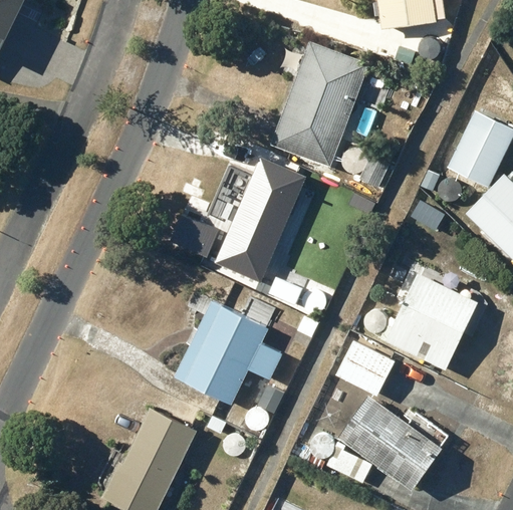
[(0,0),(0,50),(25,0),(0,0)]
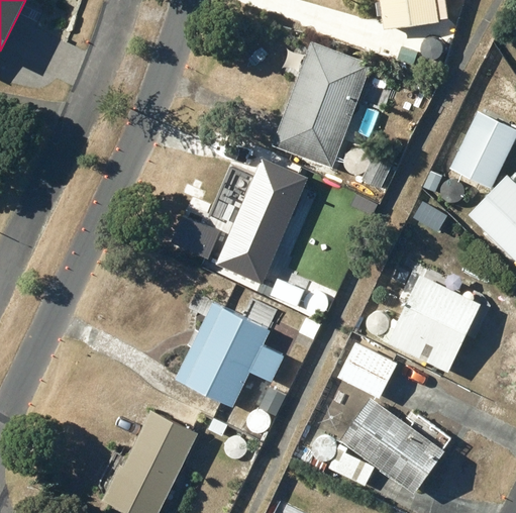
[(439,21),(438,19),(448,17),(445,0),(380,0),(384,29),(439,21)]
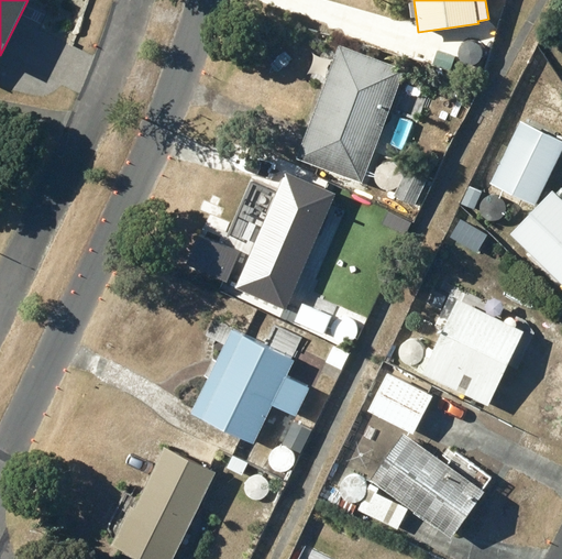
[(319,48),(307,80),(324,86),(297,159),(362,184),(404,69),(340,46),(337,55),(319,48)]
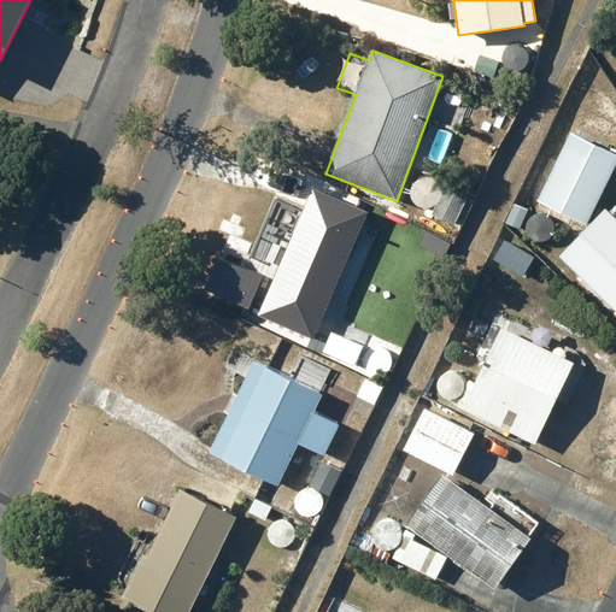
[(615,156),(570,134),(539,200),(588,223),(615,163),(615,156)]
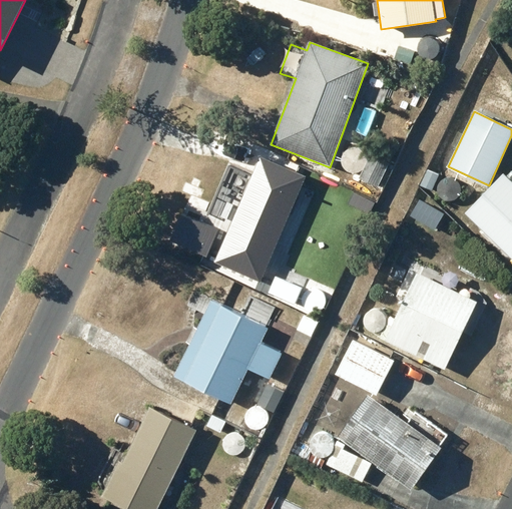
[(372,155),(361,178),(377,187),(389,164),(372,155)]
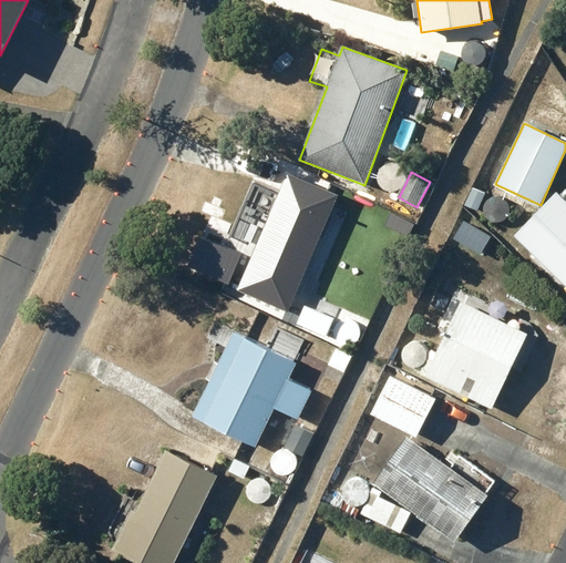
[(472,188),(464,206),(476,212),(484,194),(472,188)]
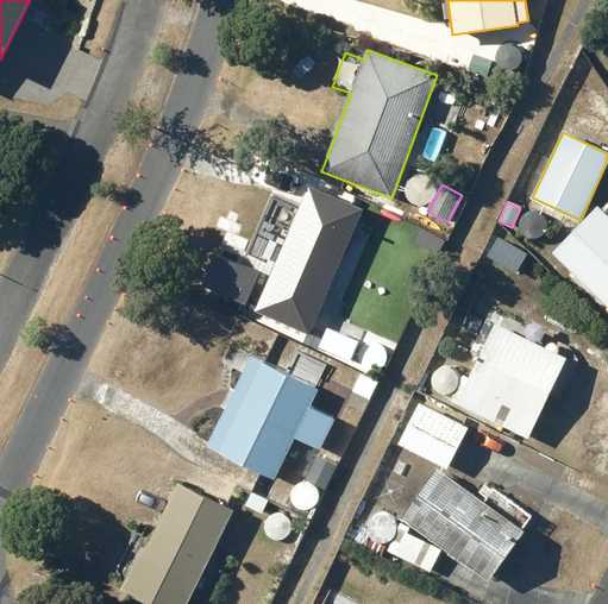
[(300,203),(256,306),(309,328),(353,226),(300,203)]
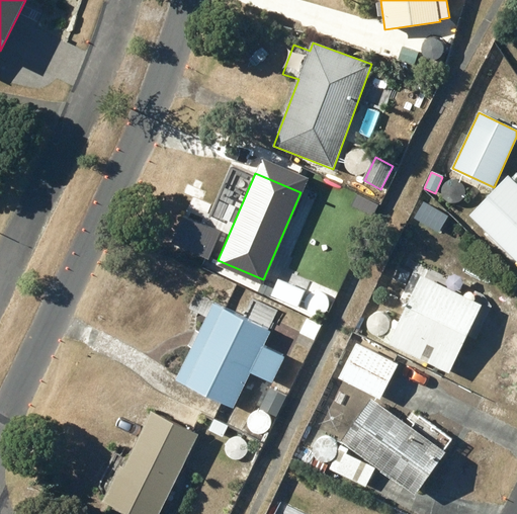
[(477,195),(464,207),(489,232),(501,220),(477,195)]
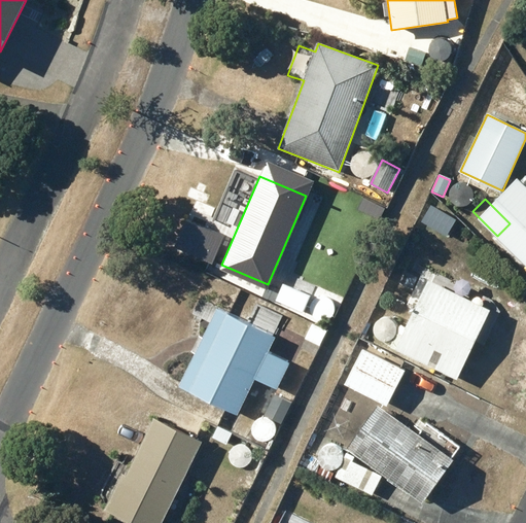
[(401,324),(390,348),(456,380),(489,310),(428,280),(406,326),(401,324)]
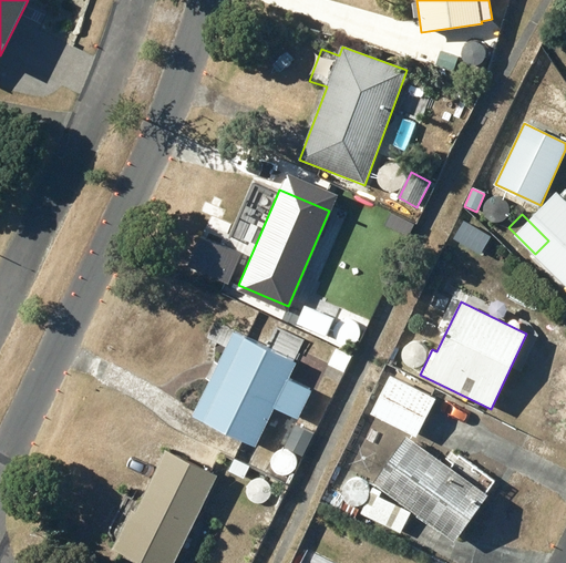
[(226,349),(192,416),(255,448),(276,409),(297,420),(311,392),(288,380),(297,364),(292,361),(301,344),(277,330),(268,349),(226,328),(218,346),(226,349)]
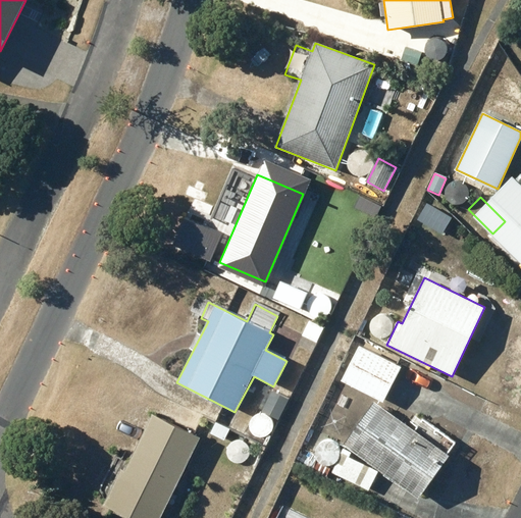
[(359,346),(342,381),(382,402),(401,367),(359,346)]
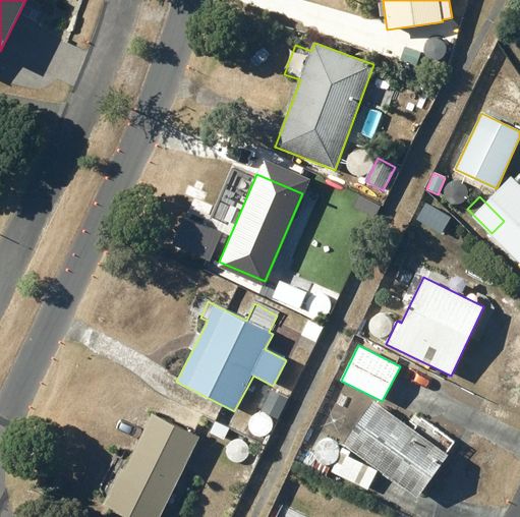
[(274,392),(263,415),(277,422),(288,399),(274,392)]
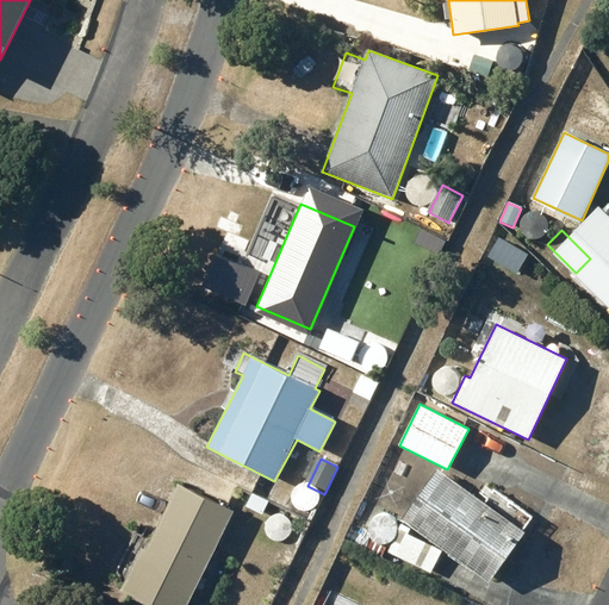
[(402,519),(489,582),(524,534),(437,471),(402,519)]
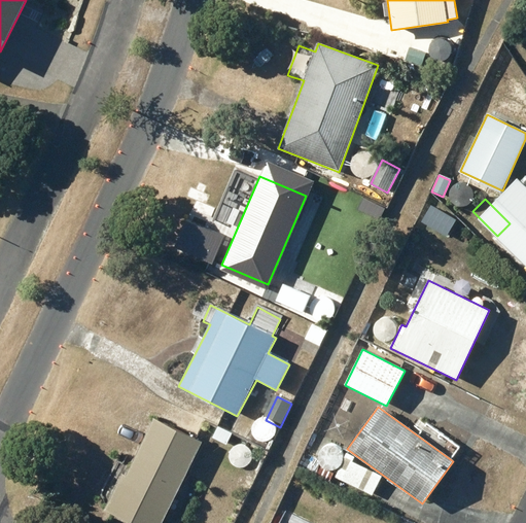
[(123,475),(105,509),(134,522),(161,522),(201,442),(153,418),(126,476),(123,475)]
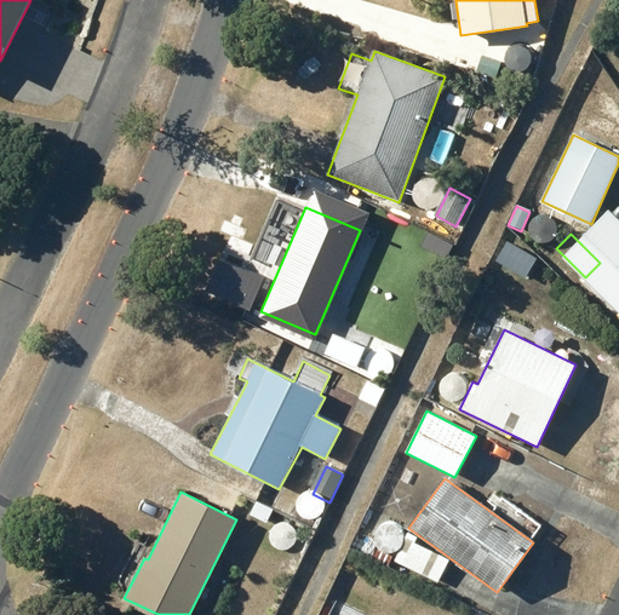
[(280,494),(273,511),(290,518),(297,501),(280,494)]
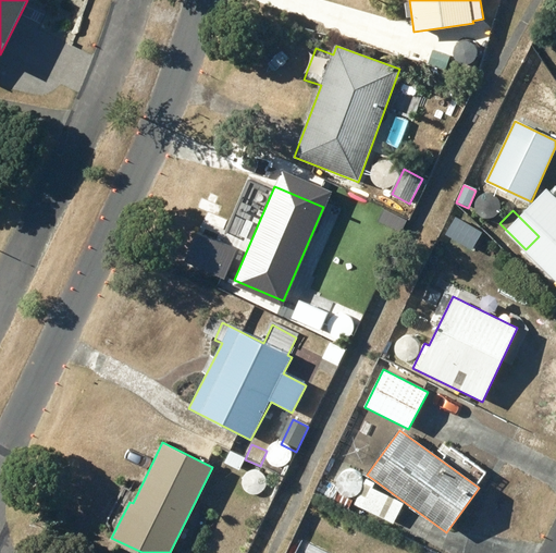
[(314,493),(347,511),(353,500),(320,482),(314,493)]
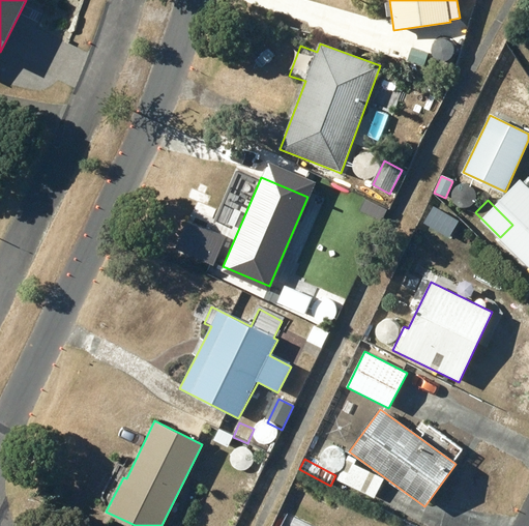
[(384,479),(348,461),(338,481),(374,499),(384,479)]
